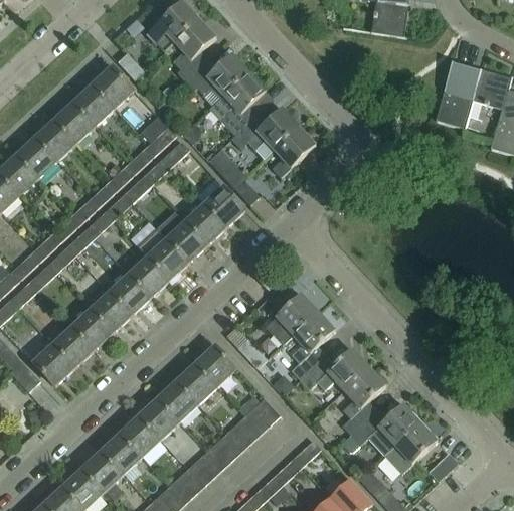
[(368,0),(375,1),(370,32),(406,37),(406,36),(401,35),(406,0),(368,0)]
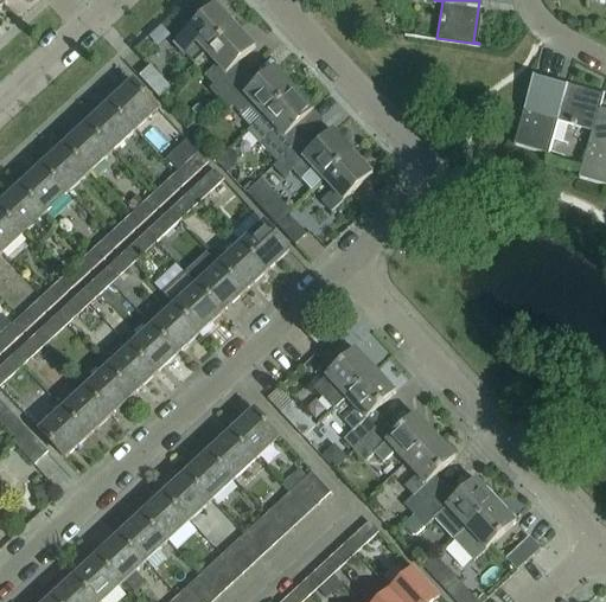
[(206,51),(236,24),(215,1),(173,40),(183,51),(196,39),(206,51)]
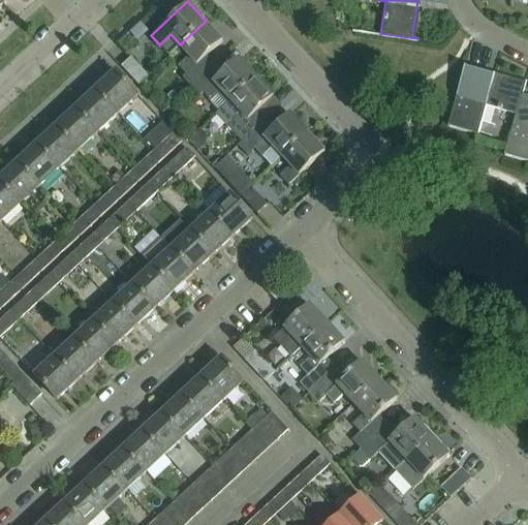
[(191,86),(211,67),(200,57),(221,38),(206,21),(180,44),(188,53),(177,63),(185,71),(181,74),(191,86)]
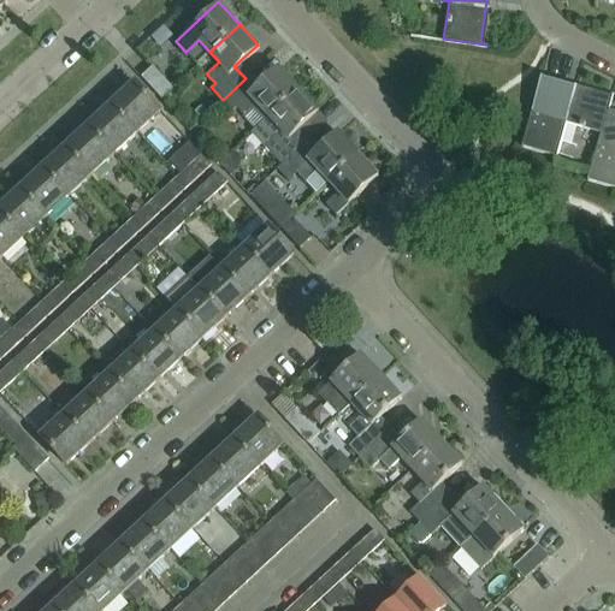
[(175,84),(187,76),(171,53),(159,60),(175,84)]
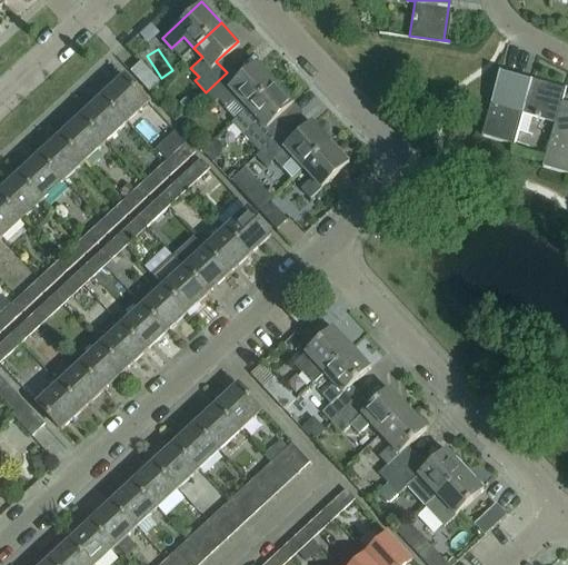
[(261,63),(304,112),(318,100),(275,51),(261,63)]
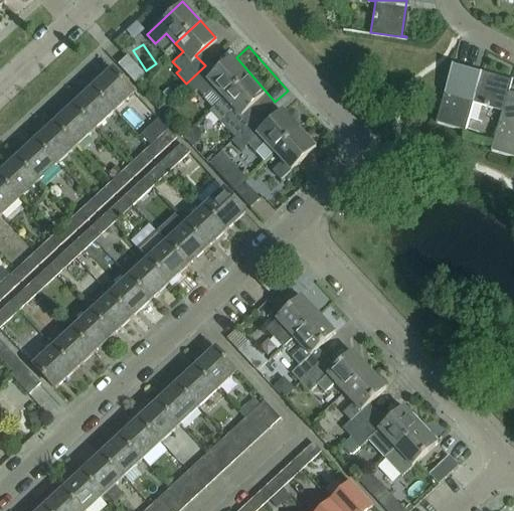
[(127,53),(117,62),(135,81),(145,72),(127,53)]
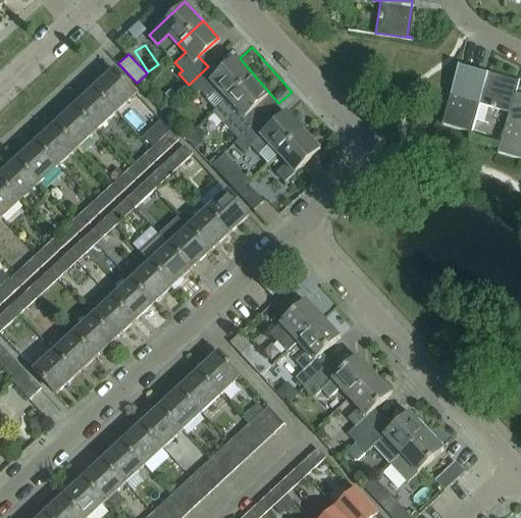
[(213,111),(253,74),(235,55),(215,74),(208,66),(189,85),(196,92),(199,89),(207,97),(214,91),(222,100),(212,109),(213,111)]
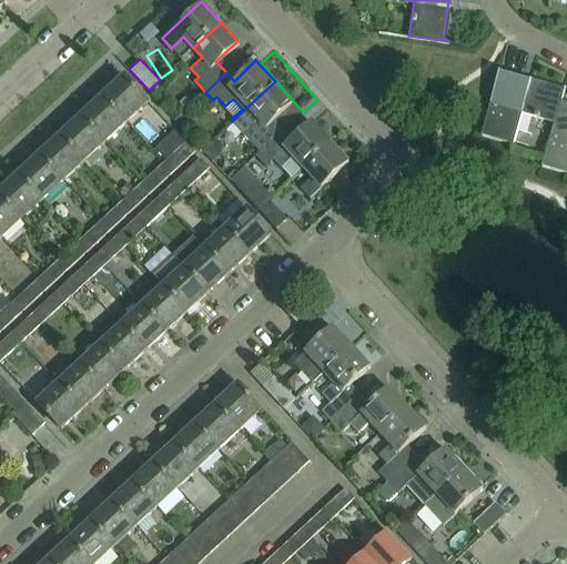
[(553,120),(559,100),(565,81),(564,81),(562,87),(499,69),(500,63),(499,62),(479,132),(512,142),(520,111),(553,120)]
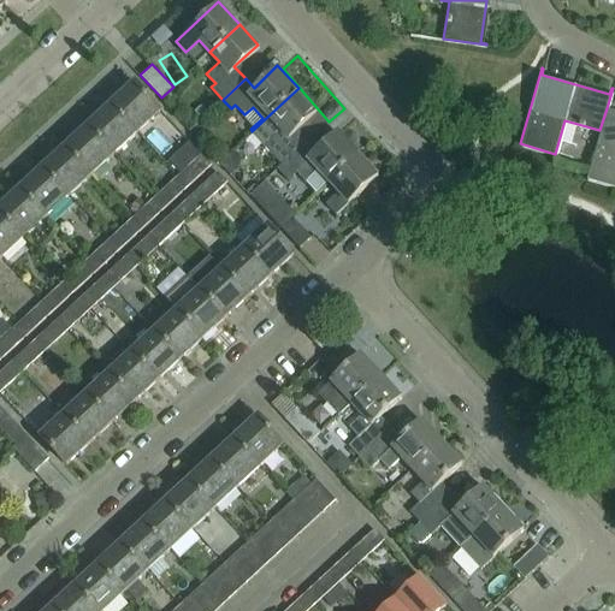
[(110,101),(136,130),(159,108),(134,81),(110,101)]
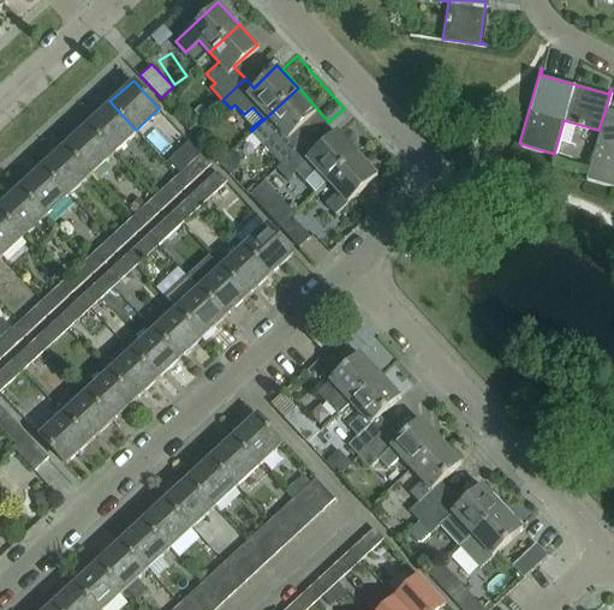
[(281,163),(304,142),(293,130),(317,108),(298,88),(251,131),(281,163)]
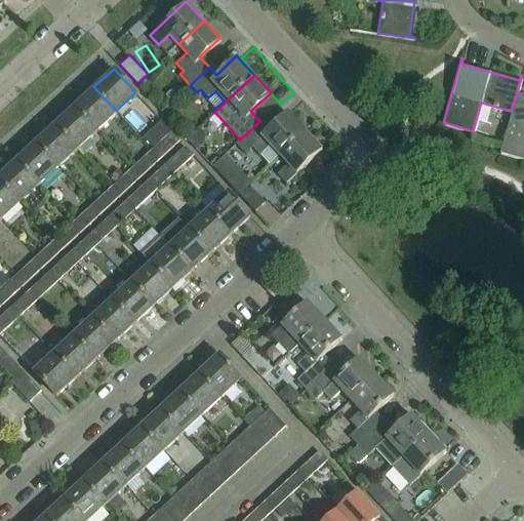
[(96,128),(116,111),(93,86),(75,105),(96,128)]
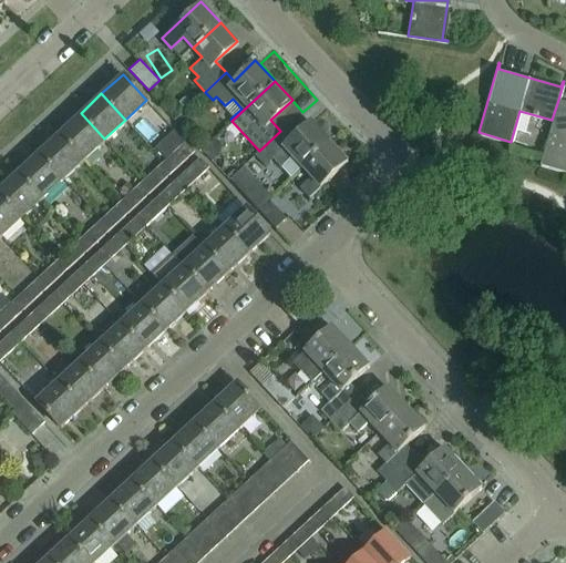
[(565,101),(558,100),(552,120),(539,163),(565,170),(565,101)]
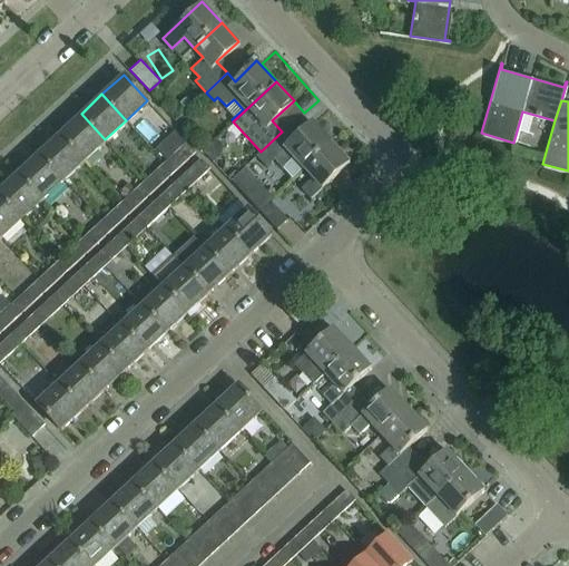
[(84,159),(105,139),(81,114),(60,133),(84,159)]
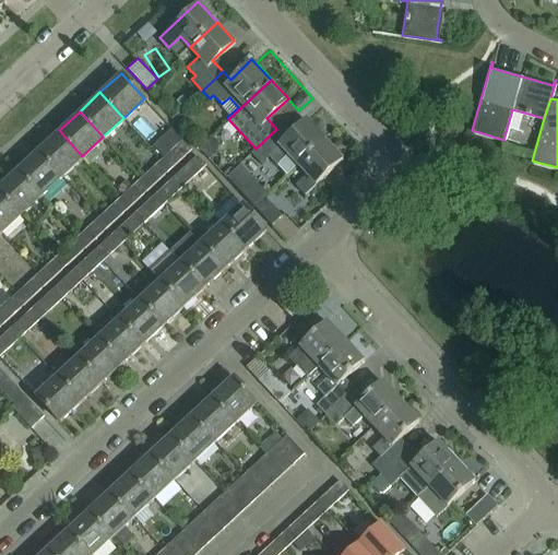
[(298,164),(325,139),(306,118),(284,138),(276,129),(256,149),(263,157),(268,154),(275,163),(284,173),(296,162),(298,164)]
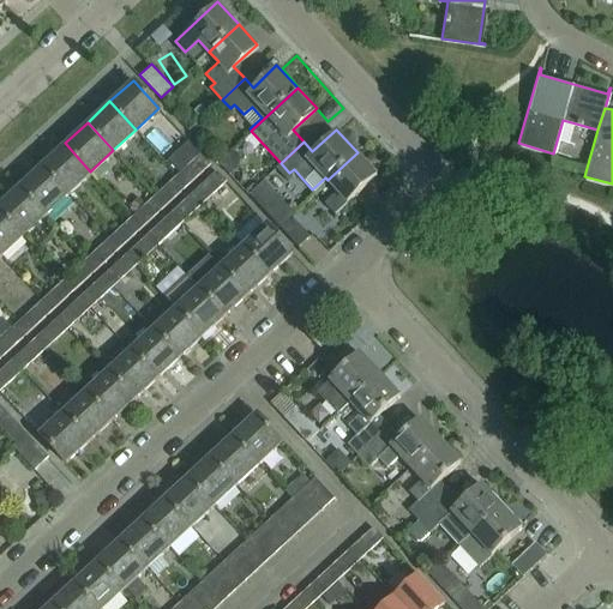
[(68,192),(90,172),(65,143),(42,164),(68,192)]
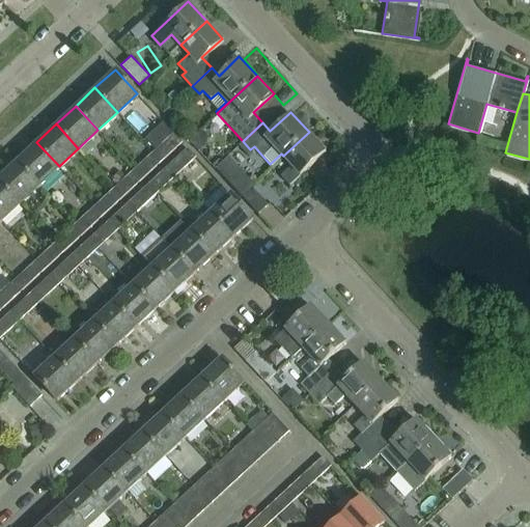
[(152,149),(161,159),(179,140),(171,132),(152,149)]
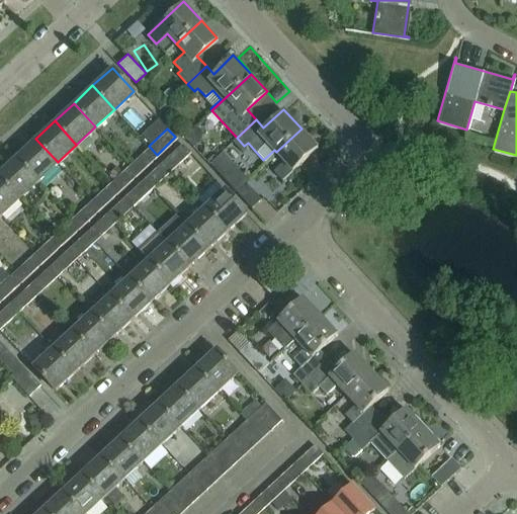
[(302,129),(276,152),(283,160),(273,169),(281,178),(317,145),(302,129)]
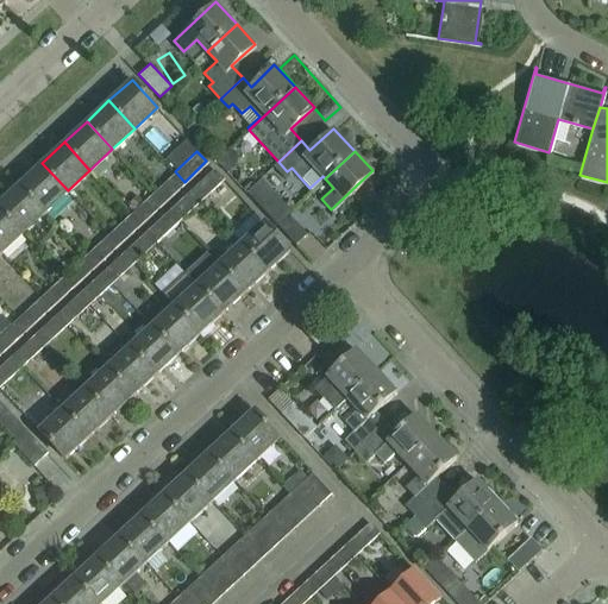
[(45,211),(68,190),(42,163),(19,183),(45,211)]
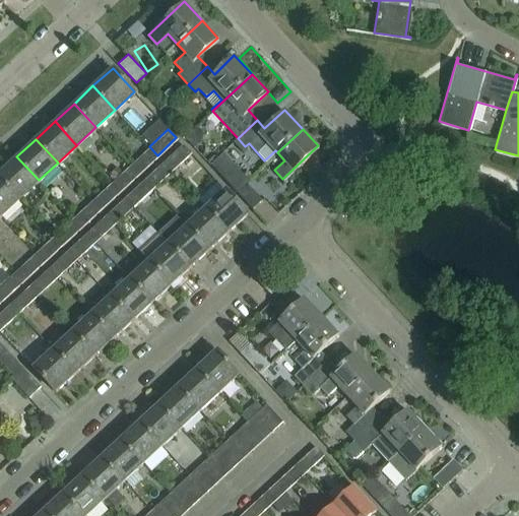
[(163,162),(171,170),(190,152),(182,144),(163,162)]
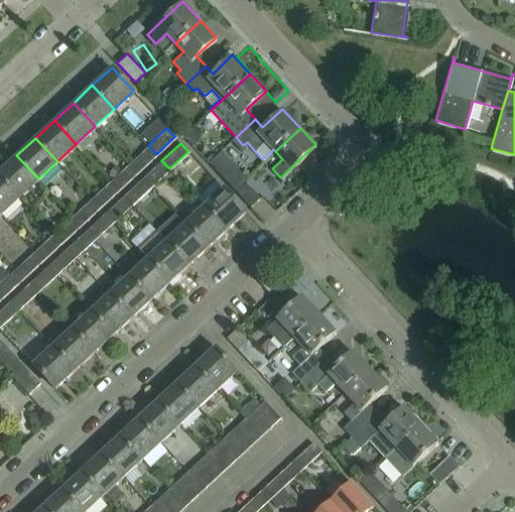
[(137,171),(156,154),(148,145),(129,163),(137,171)]
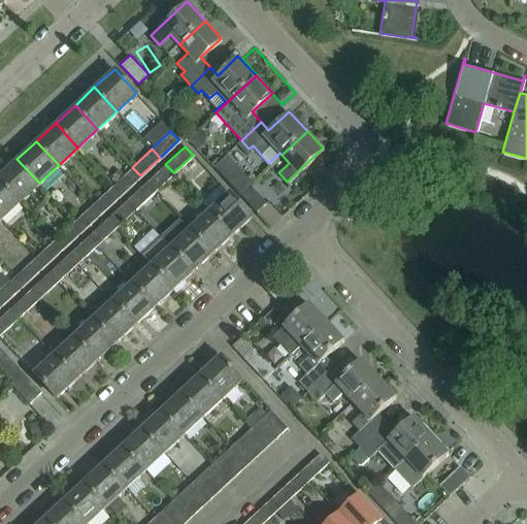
[(0,178),(20,201),(39,183),(17,159),(0,174),(0,178)]
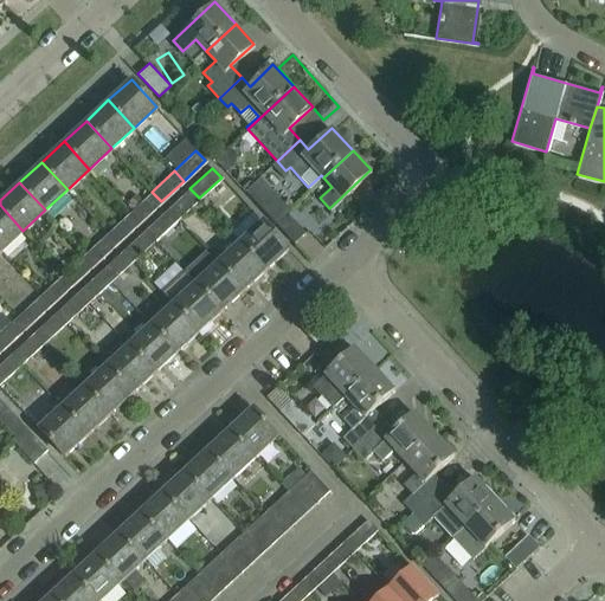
[(177,219),(199,198),(190,188),(167,208),(177,219)]
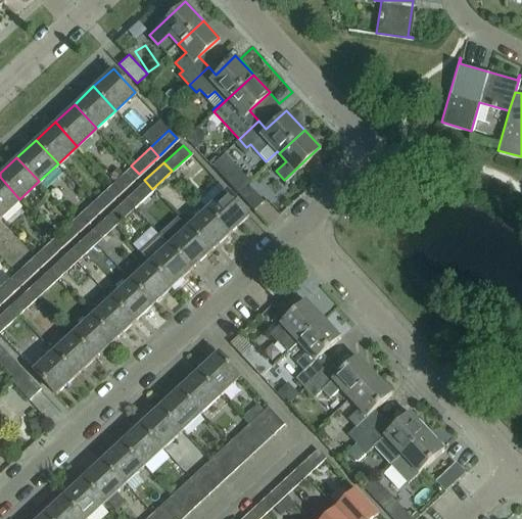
[(120,192),(139,174),(131,166),(111,183),(120,192)]
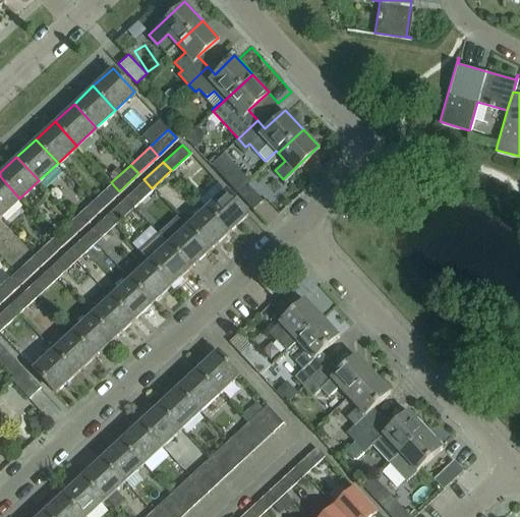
[(0,216),(19,198),(0,176),(0,216)]
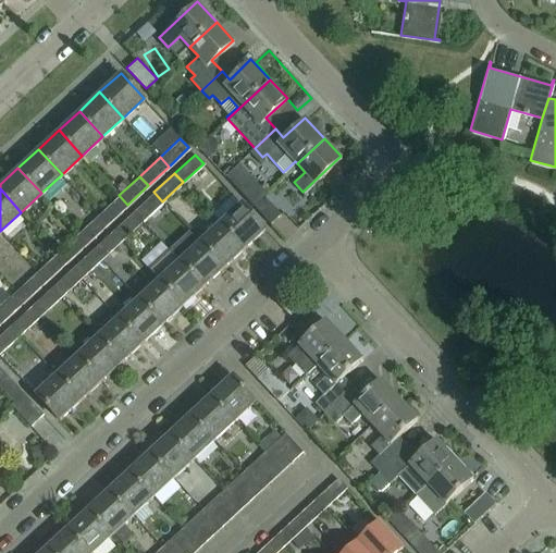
[(143,220),(162,201),(153,192),(134,211),(143,220)]
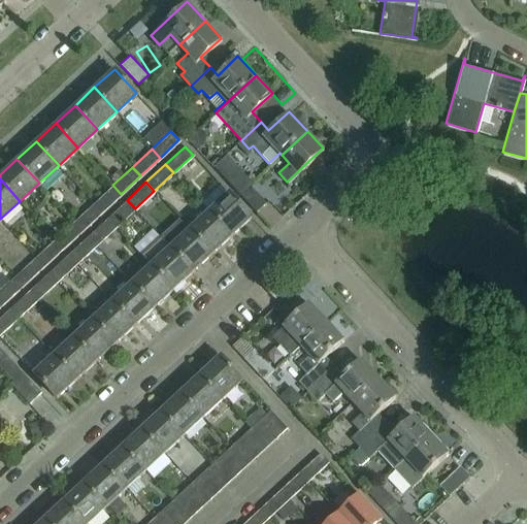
[(265,201),(252,187),(250,184),(239,193),(256,210),(265,201)]
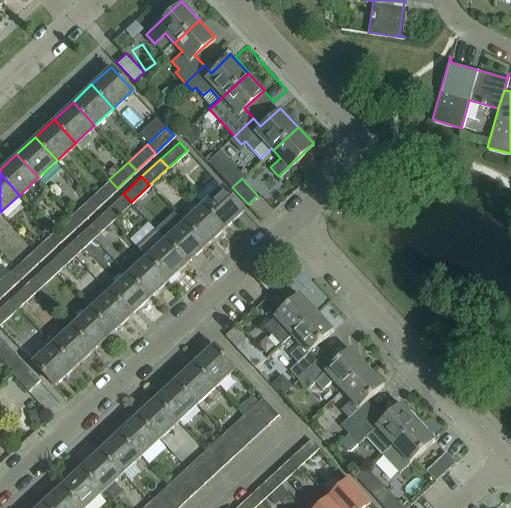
[(99,205),(117,188),(109,179),(91,197),(99,205)]
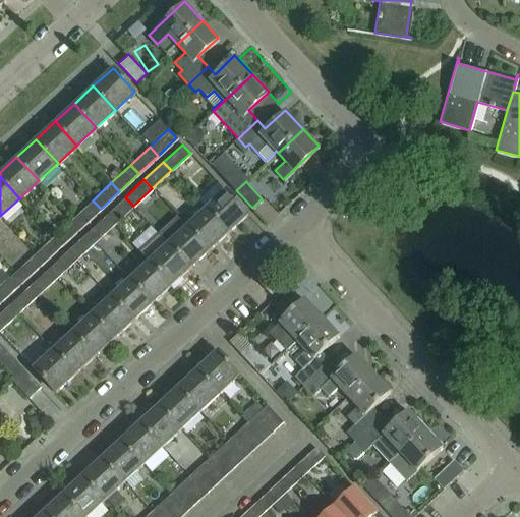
[(269,195),(280,209),(290,200),(279,187),(269,195)]
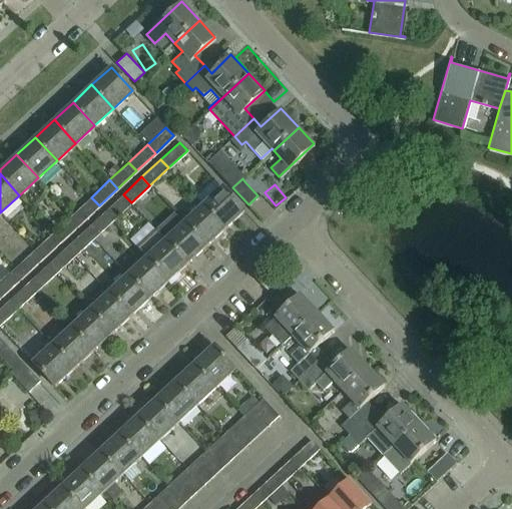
[(203,204),(223,227),(243,209),(222,186),(203,204)]
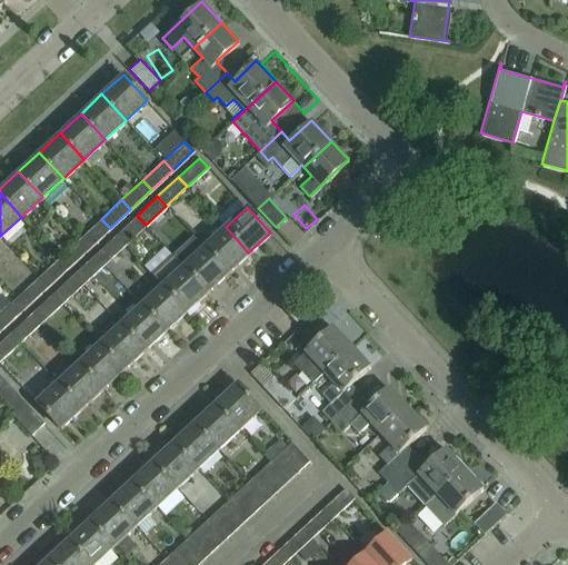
[(125,245),(146,225),(137,216),(116,235),(125,245)]
